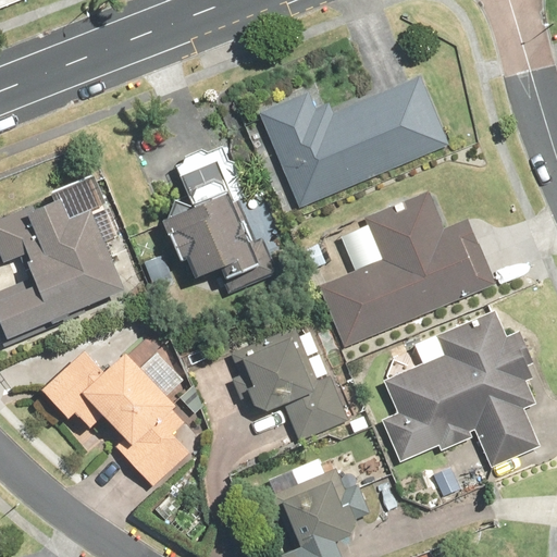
[(257,113),(297,208),(447,146),(418,76),(331,112),(326,102),(313,108),(307,93),(257,113)]
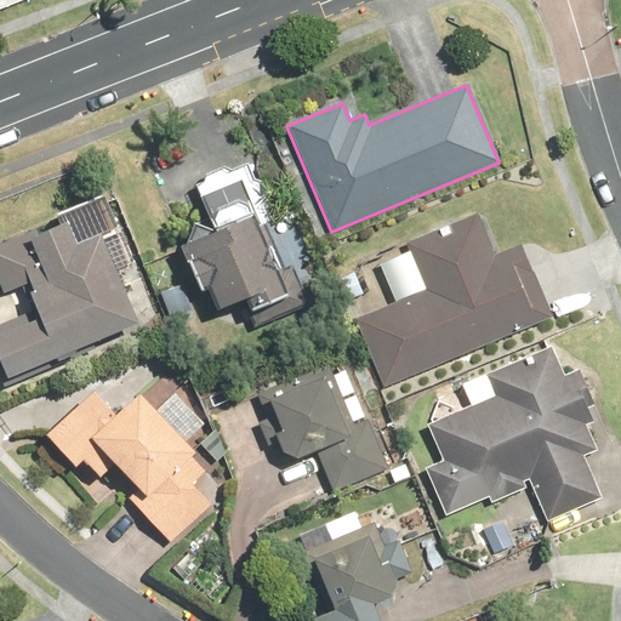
[(210,227),(172,244),(192,289),(200,284),(211,308),(238,297),(251,326),(307,302),(244,159),(192,182),(210,227)]
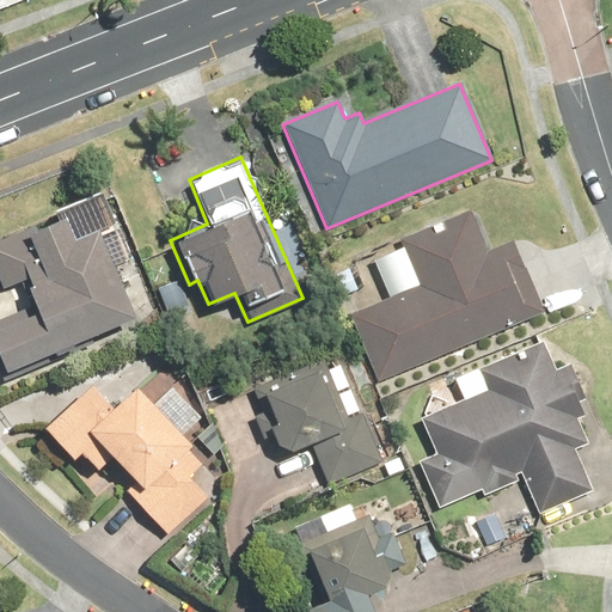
[(0,372),(4,381),(92,344),(89,336),(130,319),(96,237),(116,228),(101,193),(50,213),(54,220),(35,227),(34,226),(6,238),(24,281),(26,286),(22,288),(29,306),(0,317),(0,372)]
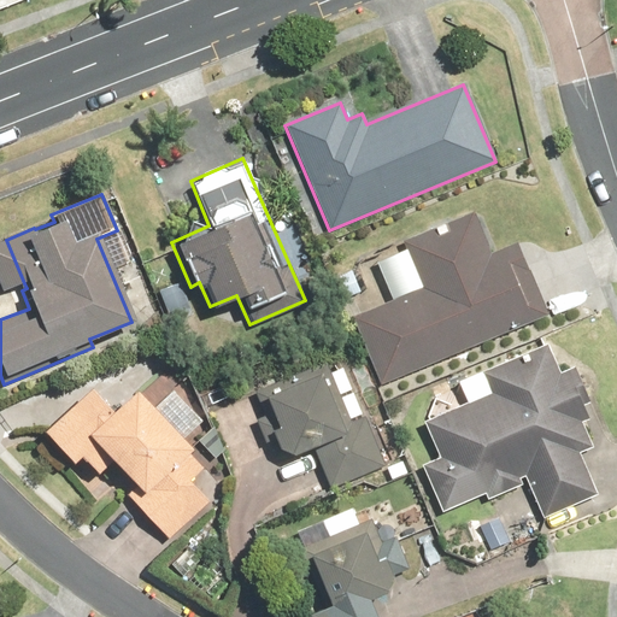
[(351,317),(380,386),(546,316),(516,242),(489,253),(472,211),(400,241),(404,248),(374,260),(391,300),(351,317)]
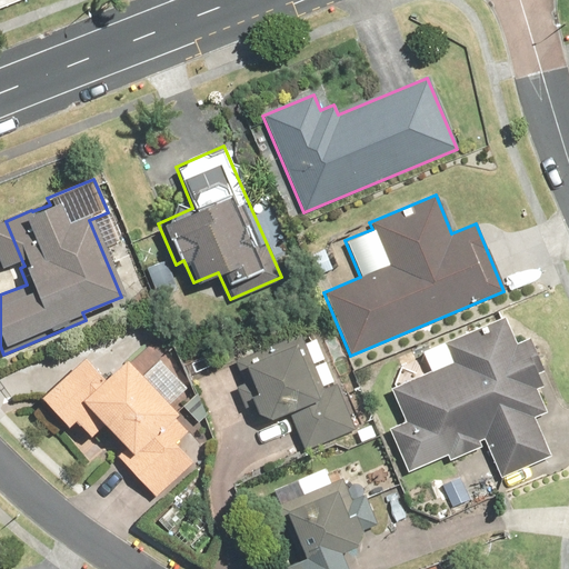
[(501,318),(441,342),(450,363),(388,389),(402,422),(387,429),(406,473),(446,457),(448,462),(481,448),(479,441),(483,440),(500,479),(550,458),(533,418),(546,413),(536,389),(540,387),(536,375),(541,372),(528,339),(513,345),(501,318)]
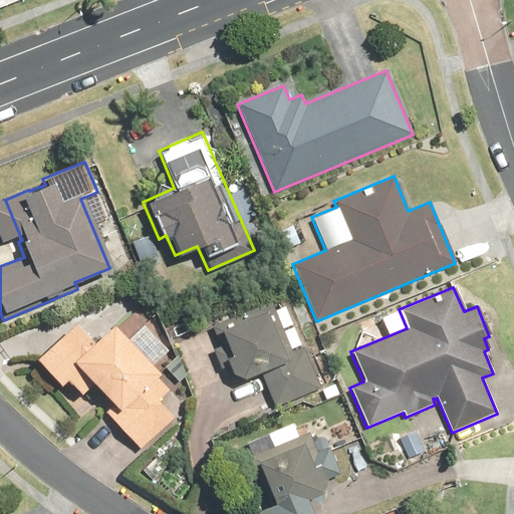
[(270,301),(211,325),(224,357),(223,358),(229,374),(241,379),(259,372),(274,408),(320,388),(303,346),(291,351),(270,301)]
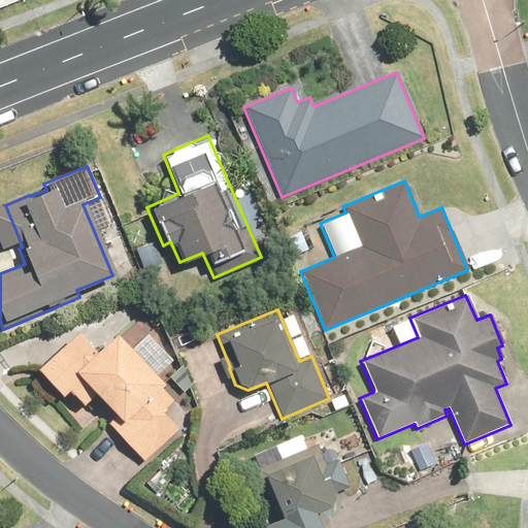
[(72,331),(33,368),(71,408),(88,393),(114,421),(107,428),(142,465),(193,418),(155,377),(174,359),(147,331),(126,351),(109,333),(91,351),(72,331)]
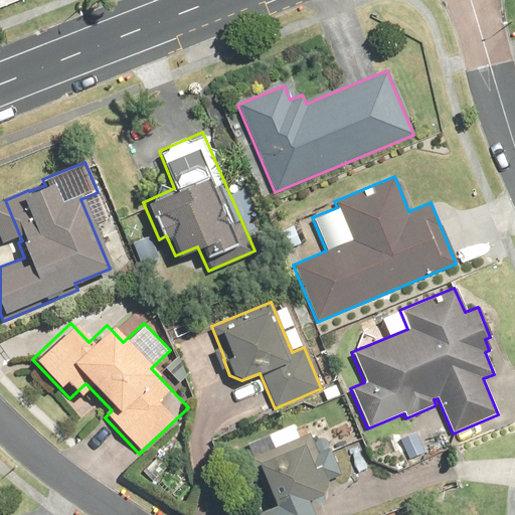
[(250,458),(248,458),(272,514),(313,514),(308,500),(331,490),(307,434),(299,437),(293,423),(244,445),(250,458)]
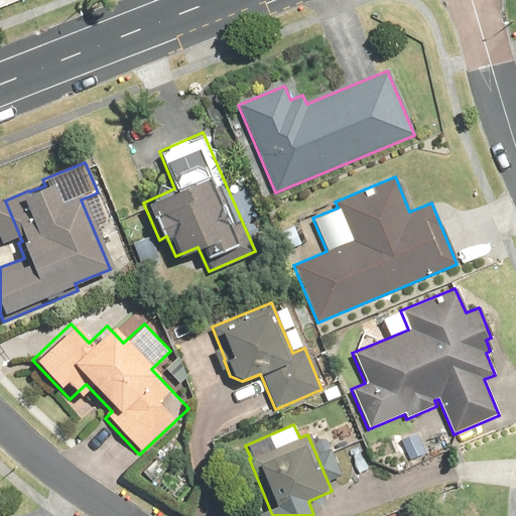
All buildings are outlined.
